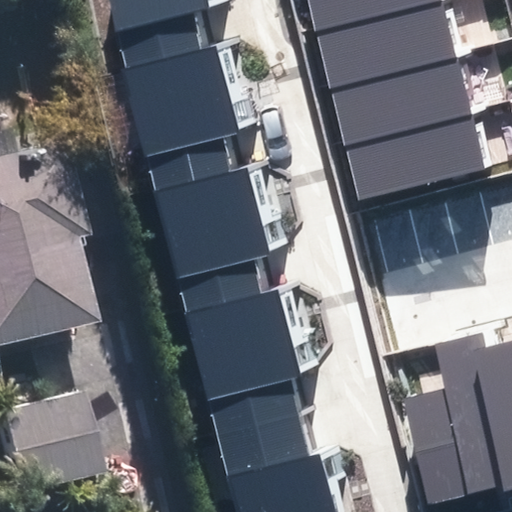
[(108,0),(126,68),(211,47),(202,10),(233,2),(232,0),(108,0)]
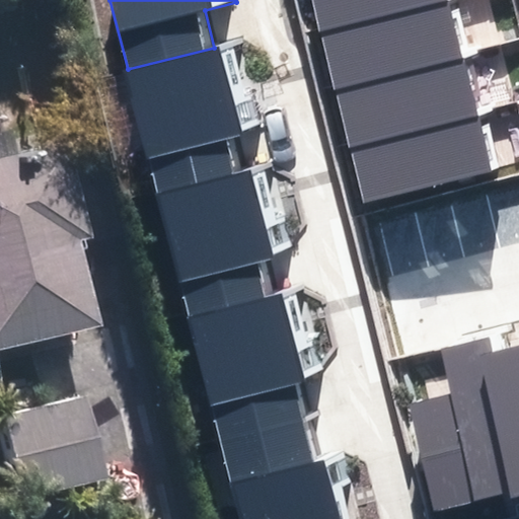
[(455,1),(454,0),(311,0),(319,34),(455,1)]
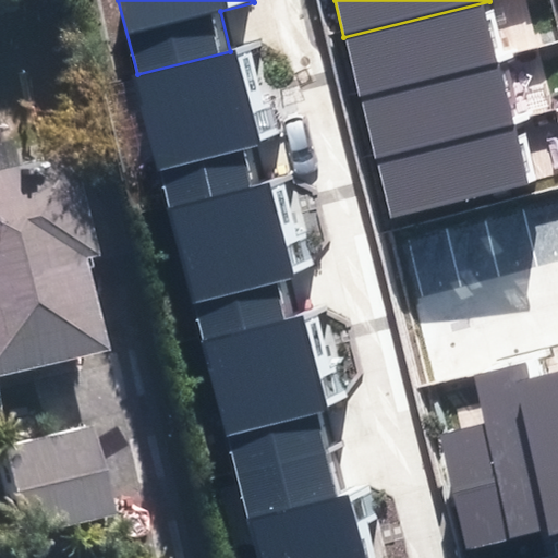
[(504,60),(489,1),(343,37),(359,96),(504,60)]
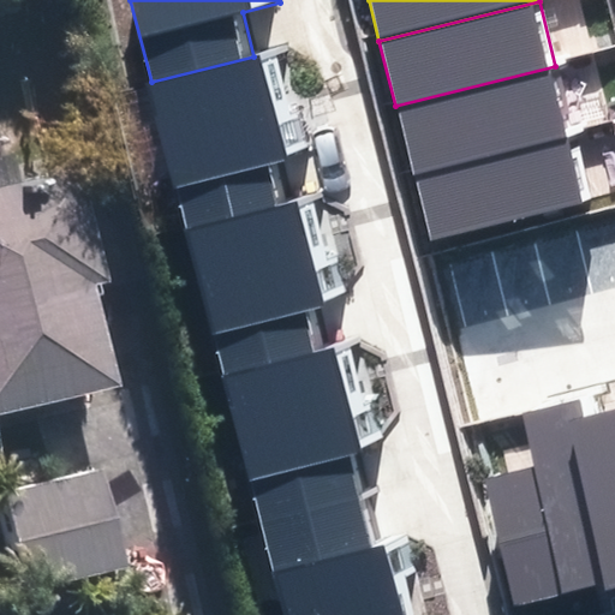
[(151,82),(186,224),(287,198),(279,162),(316,153),(291,48),(254,57),(151,82)]
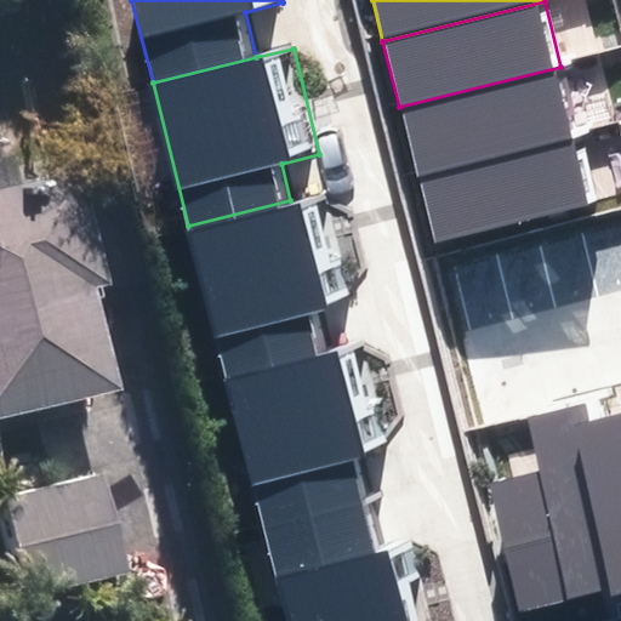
[(577,134),(560,67),(399,107),(415,174),(577,134)]
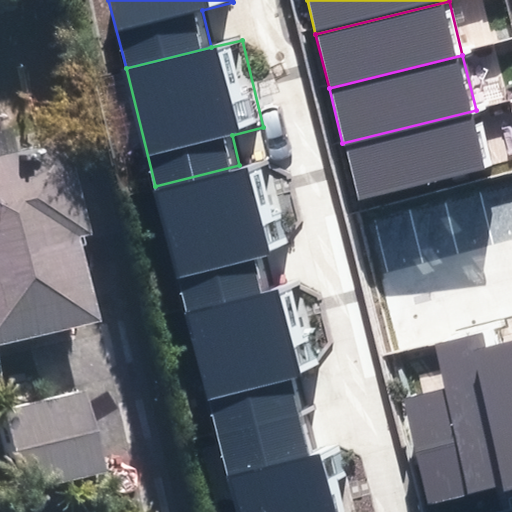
[(490,166),(476,110),(342,143),(356,199),(490,166)]
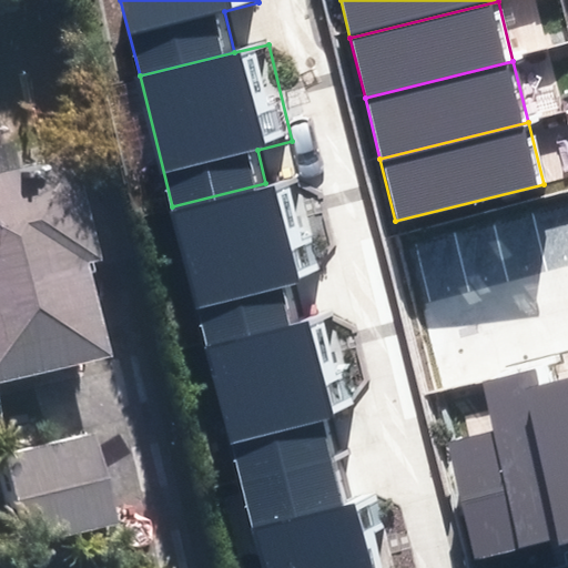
[(52,154),(0,165),(0,369),(98,347),(52,154)]
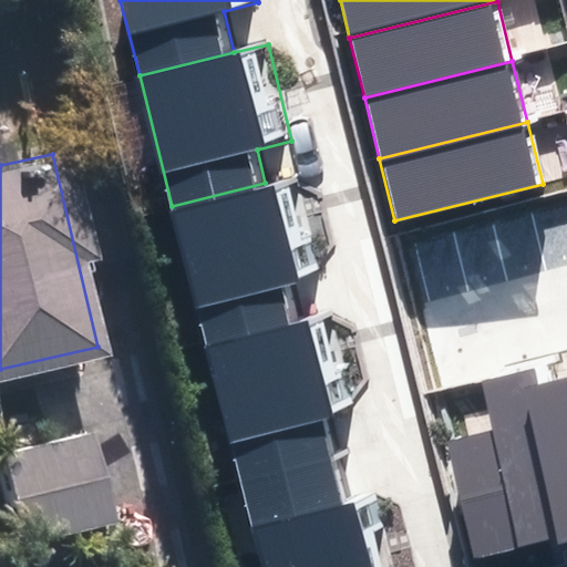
[(172,206),(206,343),(301,319),(291,279),(326,270),(301,174),(265,183),(172,206)]
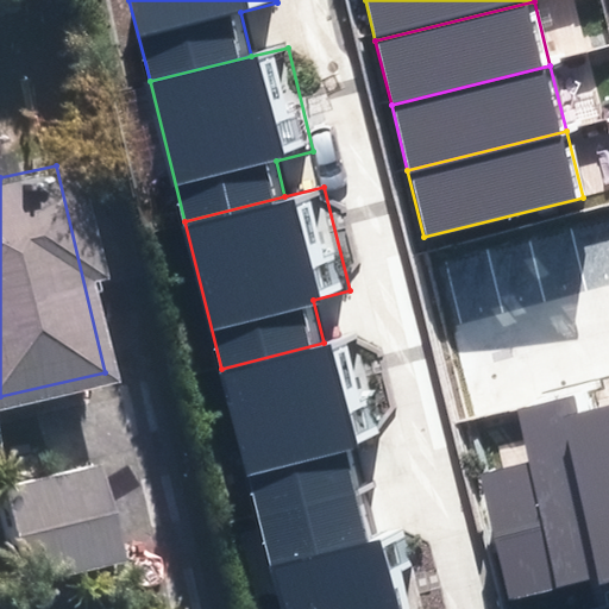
[(221,369),(257,514),(359,489),(350,449),(387,439),(360,334),(324,343),(221,369)]
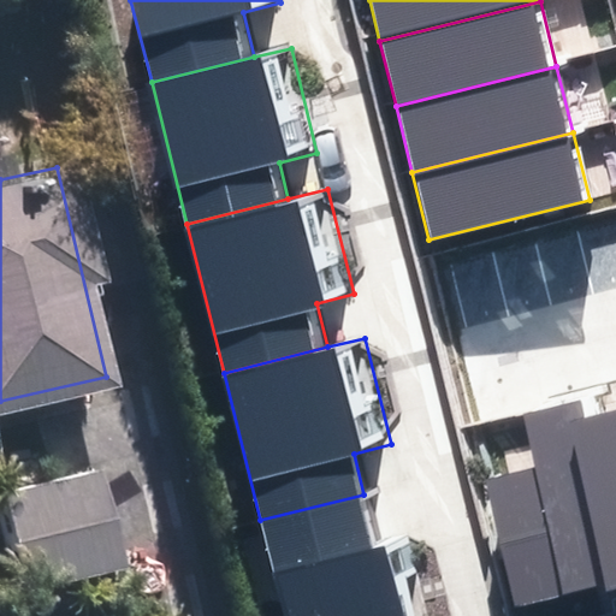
[(615,585),(615,581),(578,419),(576,404),(527,415),(538,466),(485,477),(514,609),(615,585)]
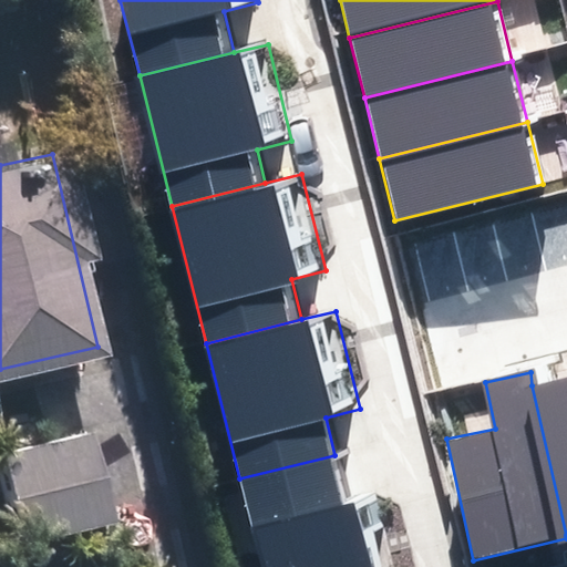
[(566,535),(566,377),(532,385),(566,535)]
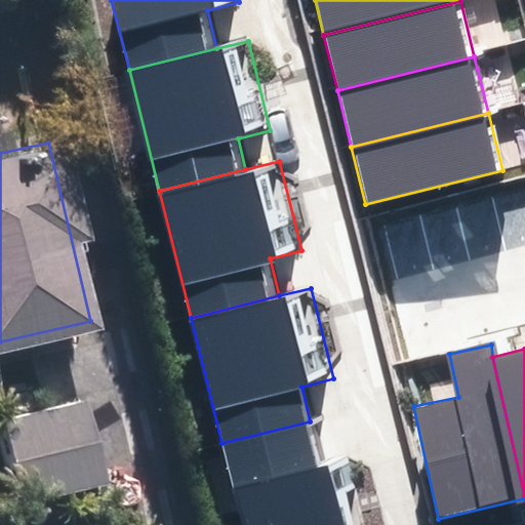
[(79,396),(0,415),(0,422),(19,498),(99,477),(79,396)]
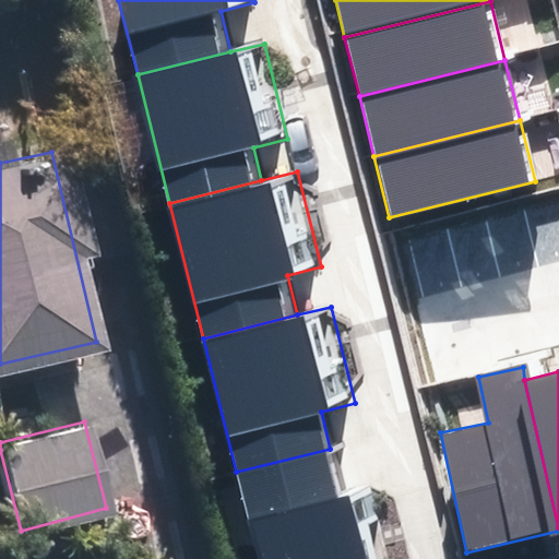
[(236,472),(257,558),(387,558),(370,489),(342,496),(330,449),(236,472)]
